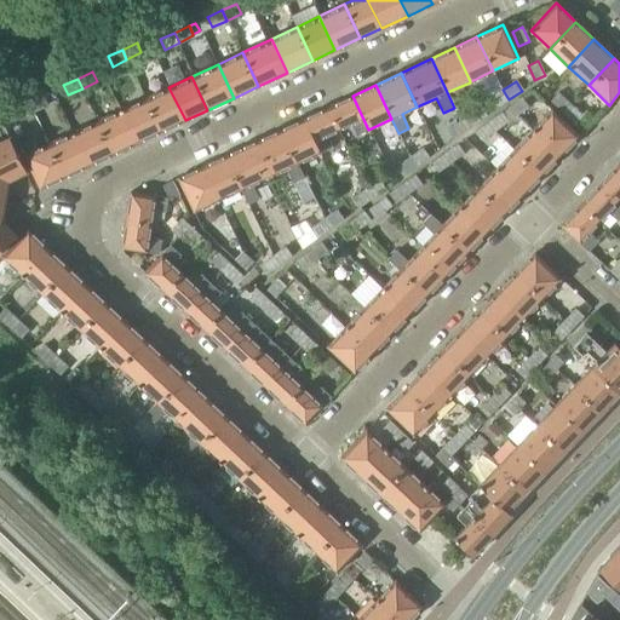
[(168,87),(145,98),(161,132),(185,120),(168,87)]
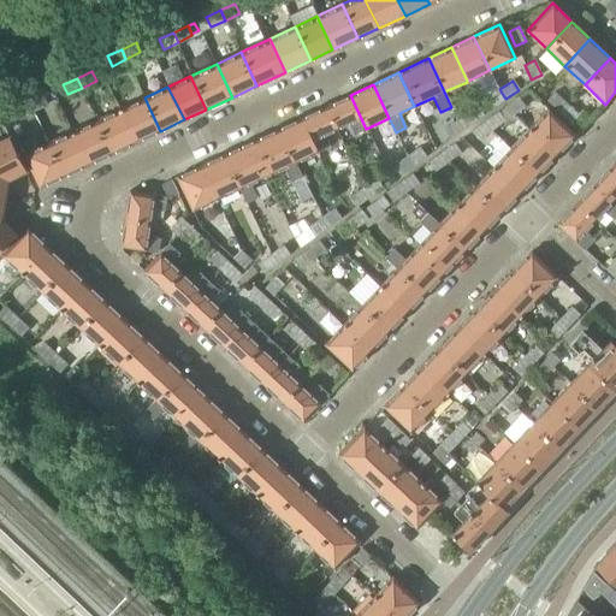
[(505,99),(499,89),(486,99),(493,107),(505,99)]
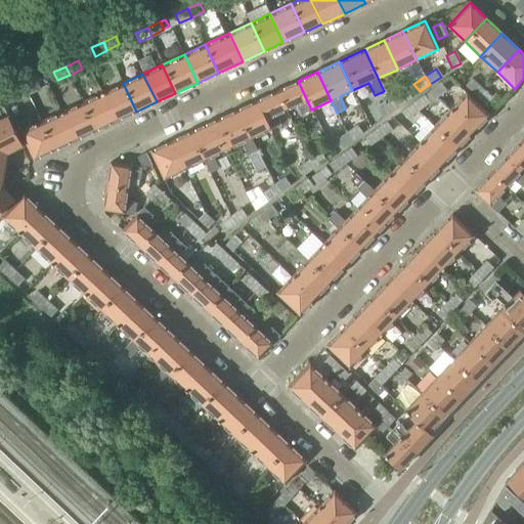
[(466,85),(476,94),(481,89),(471,79),(466,85)]
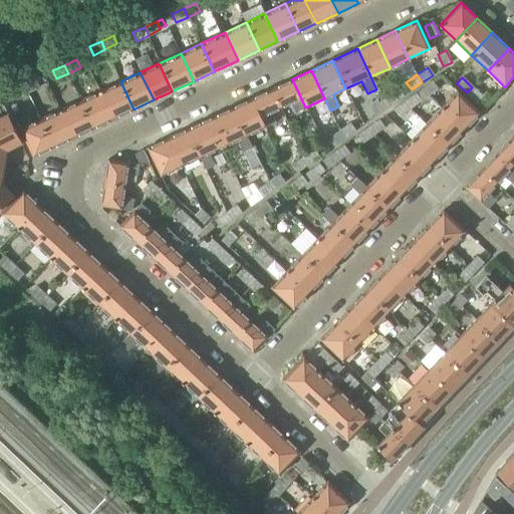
[(35,78),(23,84),(27,92),(39,87),(35,78)]
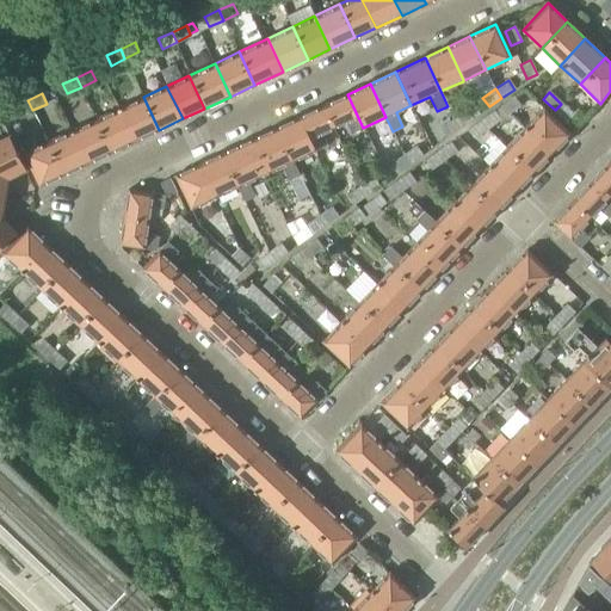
[(347,94),(322,105),(333,128),(346,121),(351,133),(362,128),(363,128),(347,94)]
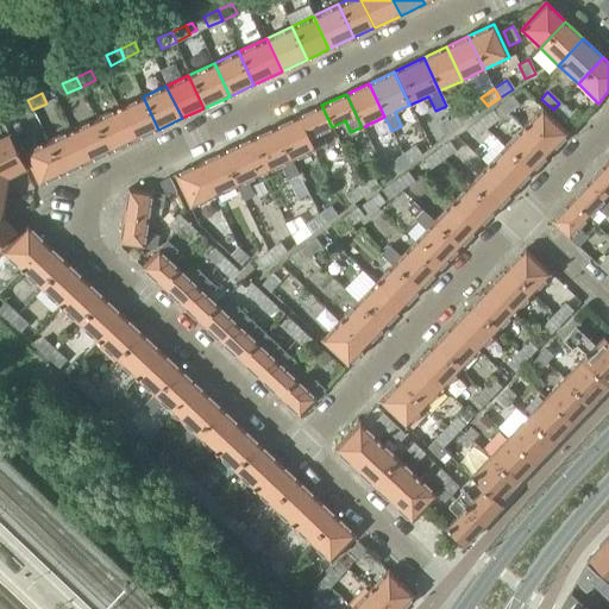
[(143,96),(117,108),(132,142),(158,130),(143,96)]
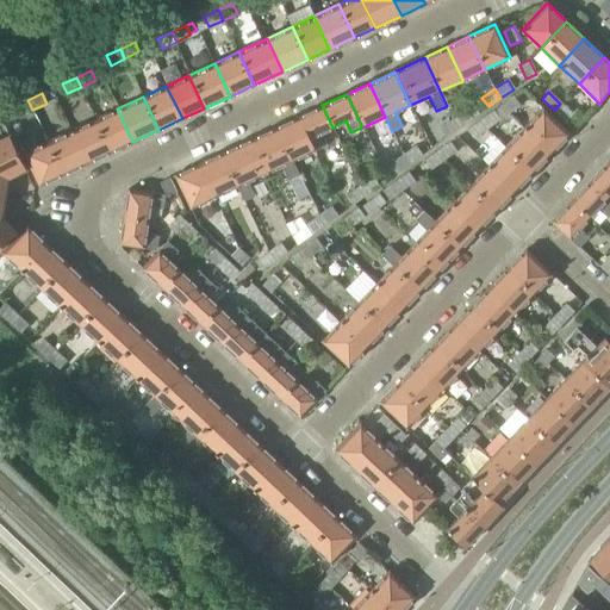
[(512,97),(500,105),(506,113),(518,105),(512,97)]
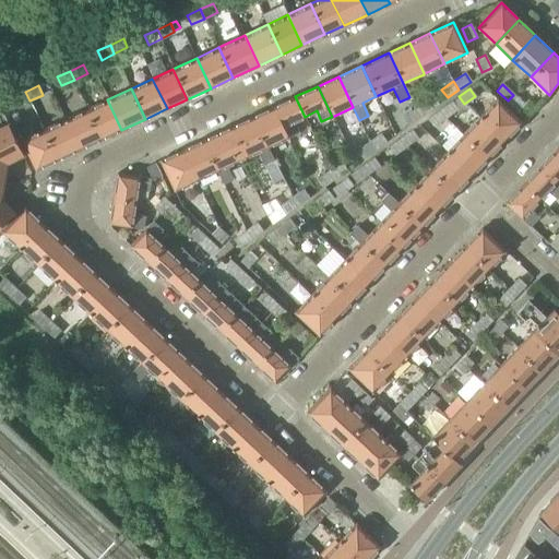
[(30,100),(25,92),(12,98),(16,107),(30,100)]
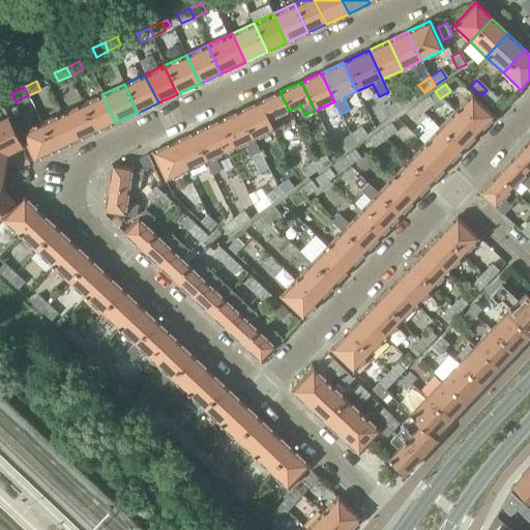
[(487,90),(481,95),(491,106),(497,99),(487,90)]
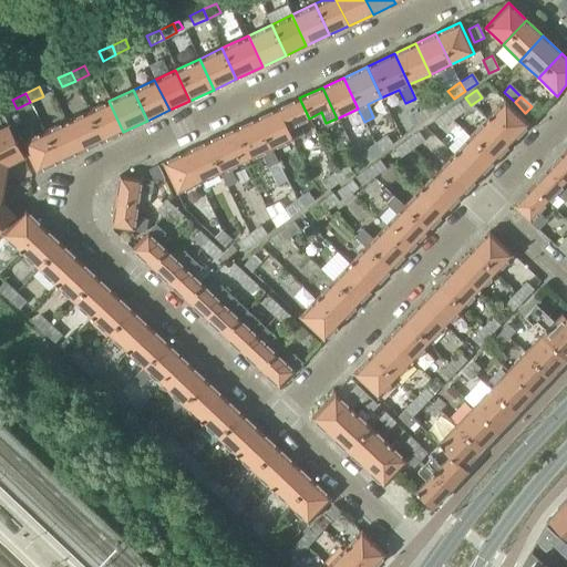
[(299,98),(277,109),(291,140),(302,134),(298,123),(309,119),(299,98)]
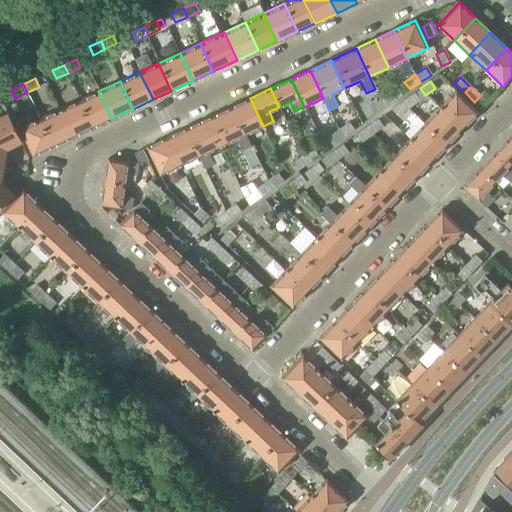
[(98,91),(80,100),(93,128),(111,119),(98,91)]
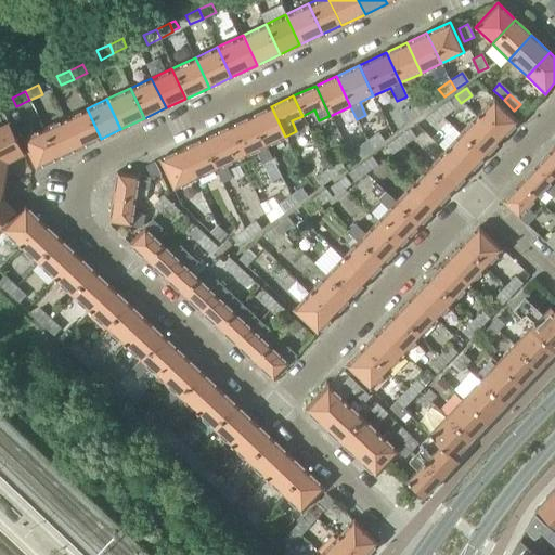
[(493,99),(476,118),(500,141),(518,121),(493,99)]
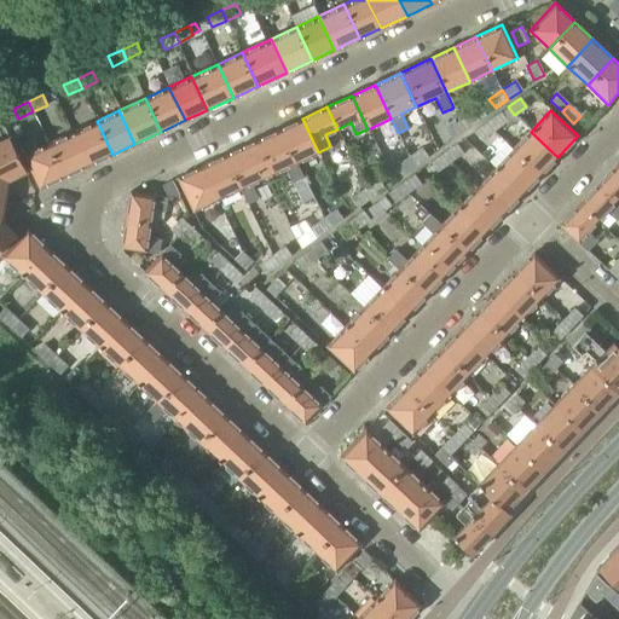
[(473,111),(460,121),(466,129),(479,120),(473,111)]
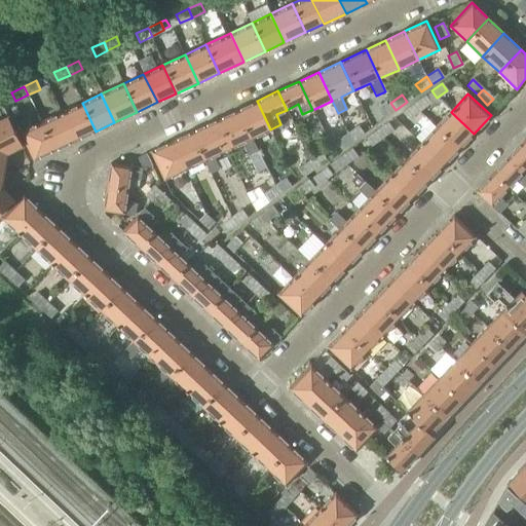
[(425,95),(414,103),(419,110),(430,103),(425,95)]
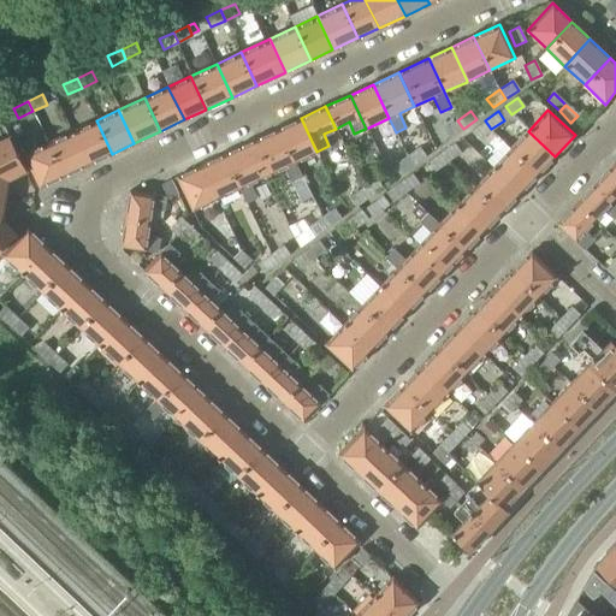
[(301,118),(278,129),(295,163),(317,152),(301,118)]
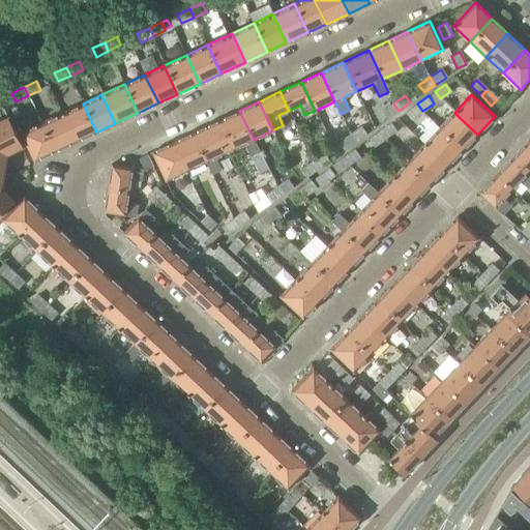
[(83,104),(61,113),(75,142),(96,133),(83,104)]
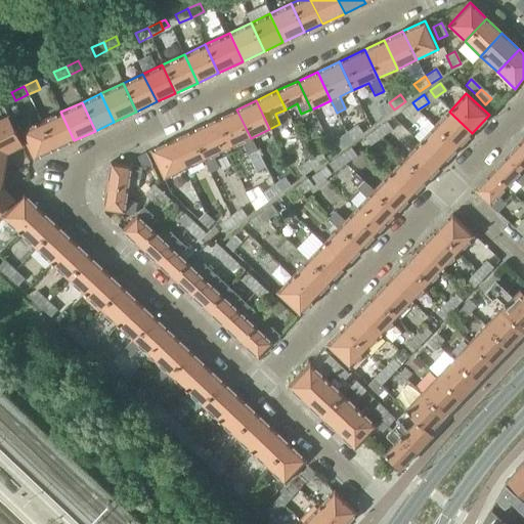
[(394,110),(389,102),(378,111),(383,118),(394,110)]
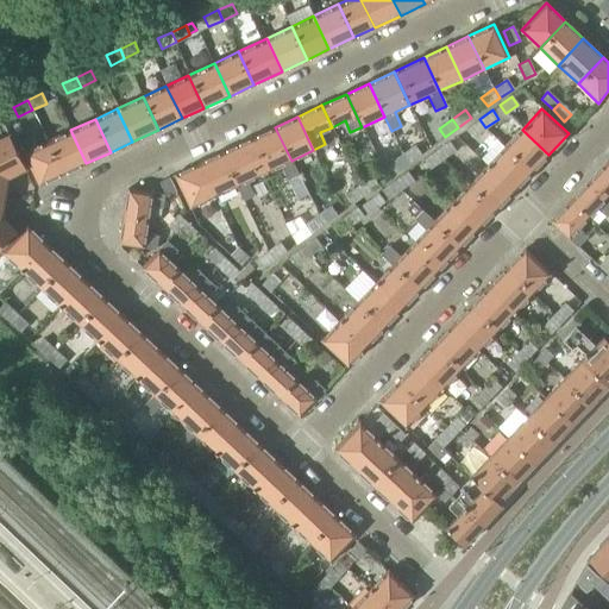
[(485,127),(479,119),(466,129),(473,137),(485,127)]
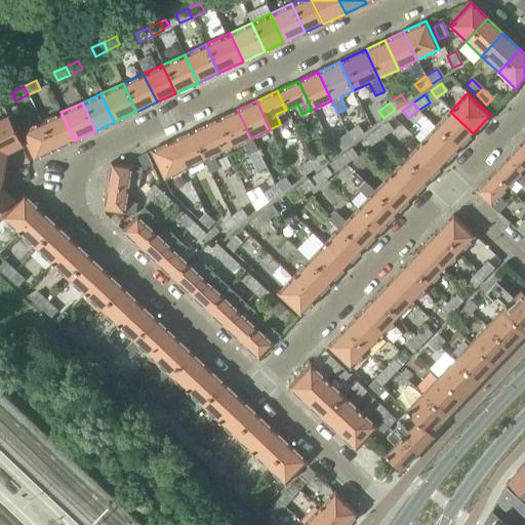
[(16,106),(10,110),(14,116),(21,113),(16,106)]
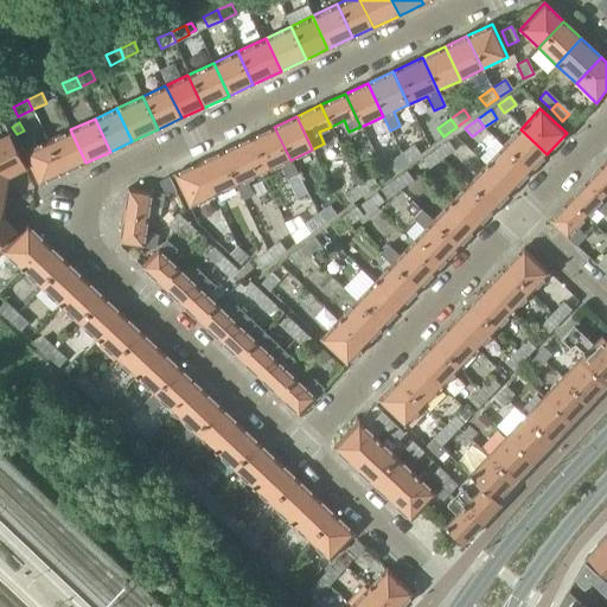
[(274,127),(244,141),(260,174),(280,165),(287,179),(298,174),(291,160),(274,127)]
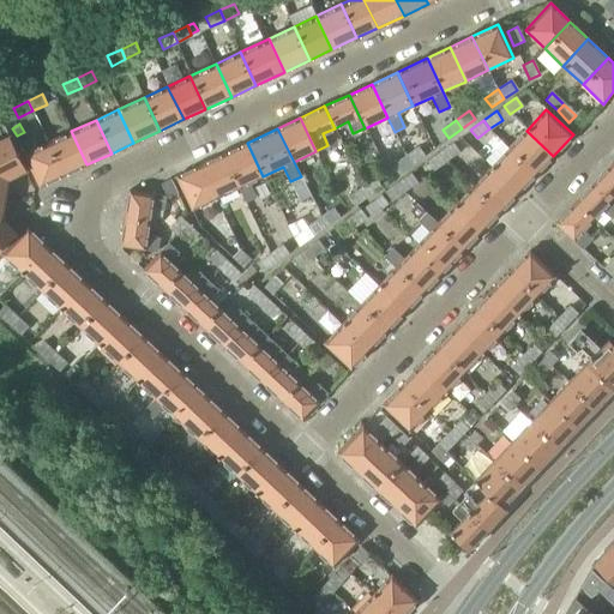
[(71,131),(48,142),(64,175),(86,164),(71,131)]
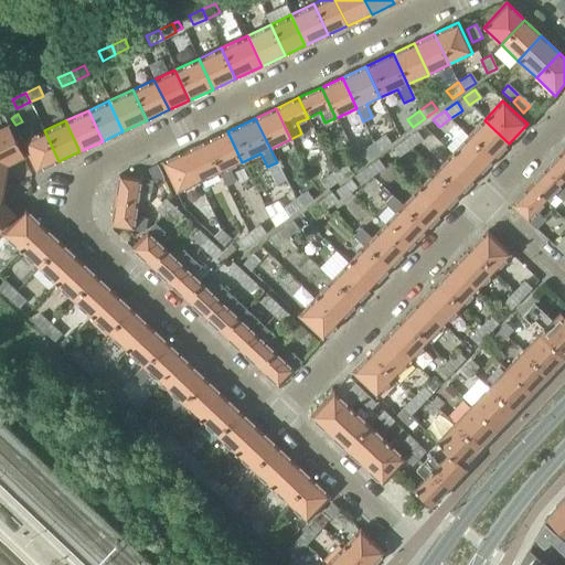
[(484,120),(469,136),(493,159),(509,144),(484,120)]
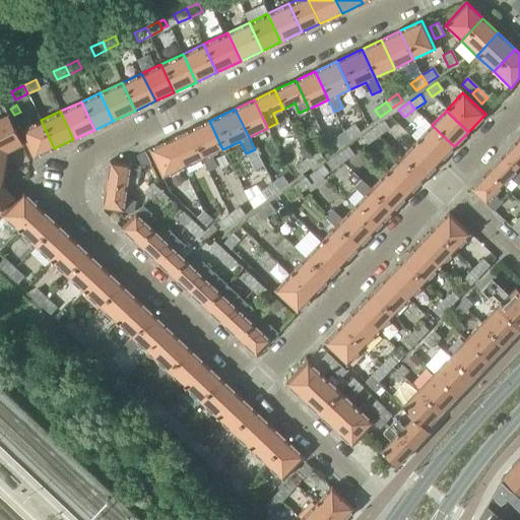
[(0,146),(6,151),(21,143),(7,116),(0,119),(0,146)]
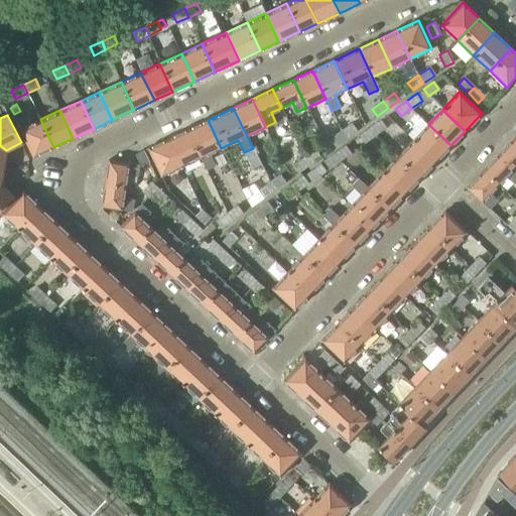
[(53,147),(40,119),(19,129),(33,157),(53,147)]
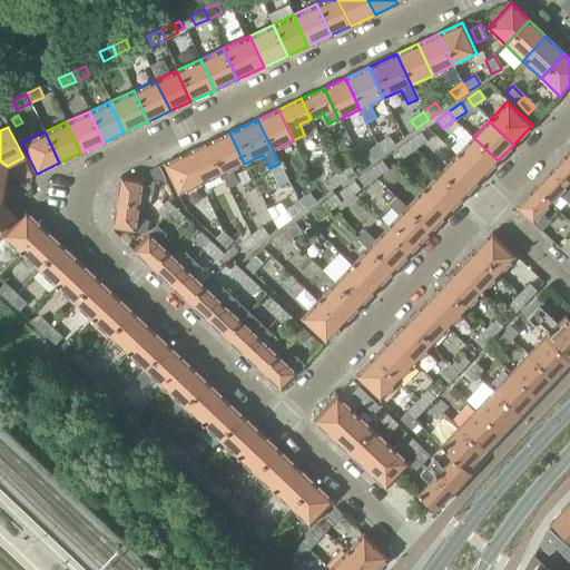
[(229,133),(207,143),(222,175),(227,188),(237,184),(231,169),(244,164),(229,133)]
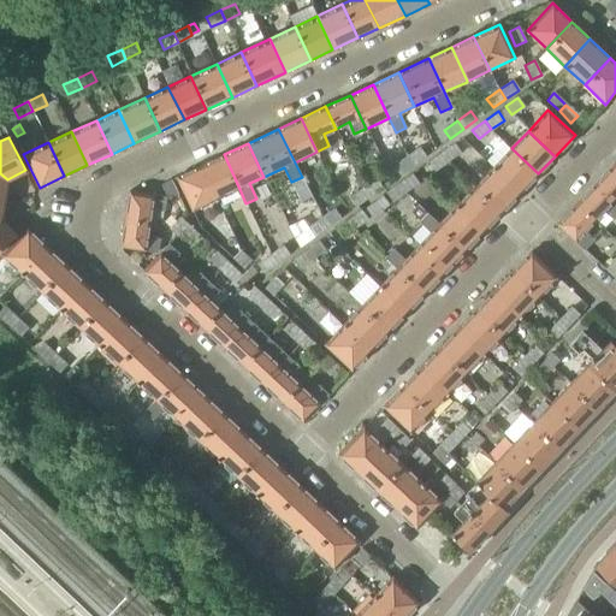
[(455,143),(428,163),(434,171),(461,152),(455,143)]
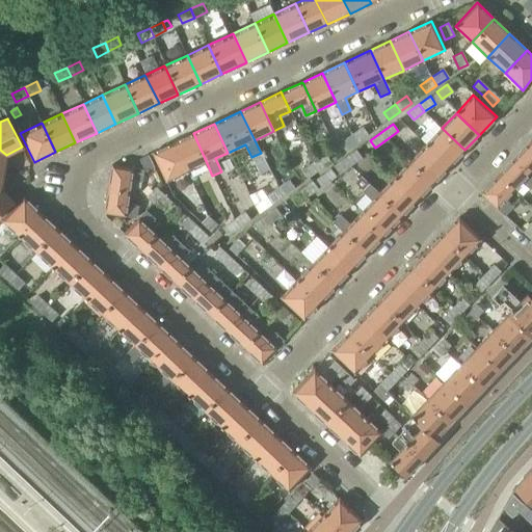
[(363,127),(351,135),(356,143),(368,135),(363,127)]
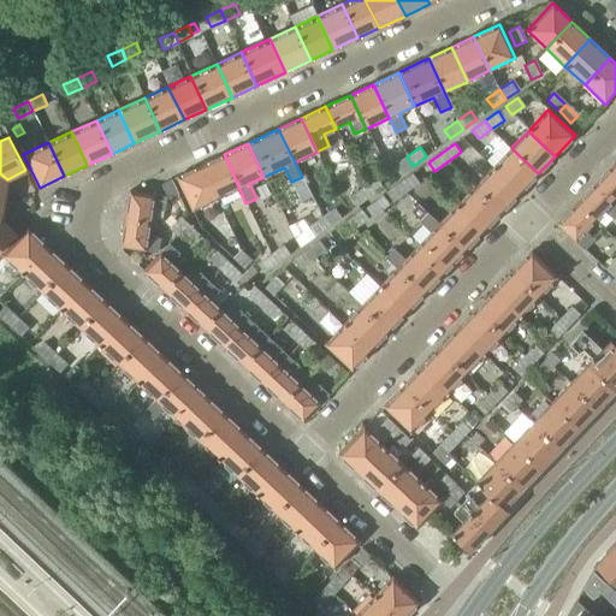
[(511,148),(495,166),(521,191),(538,173),(511,148)]
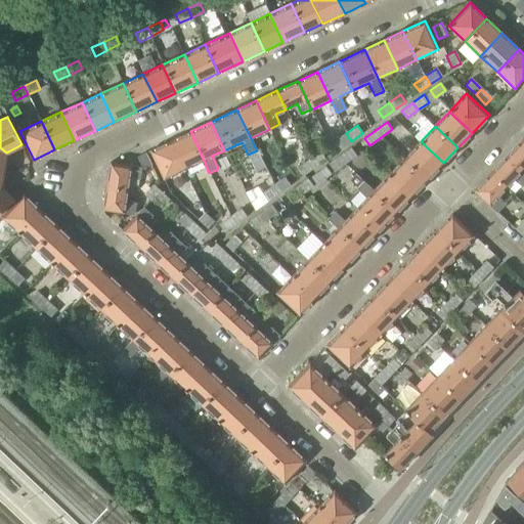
[(190,131),(172,140),(184,169),(204,161),(190,131)]
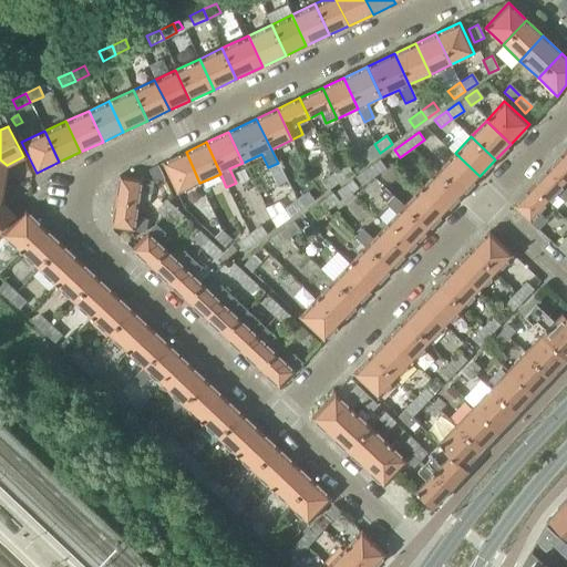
[(380,153),(374,144),(362,153),(368,161),(380,153)]
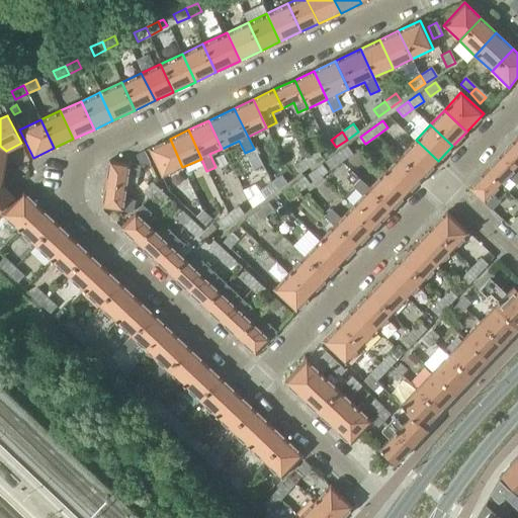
[(517,138),(501,154),(511,163),(517,169),(517,138)]
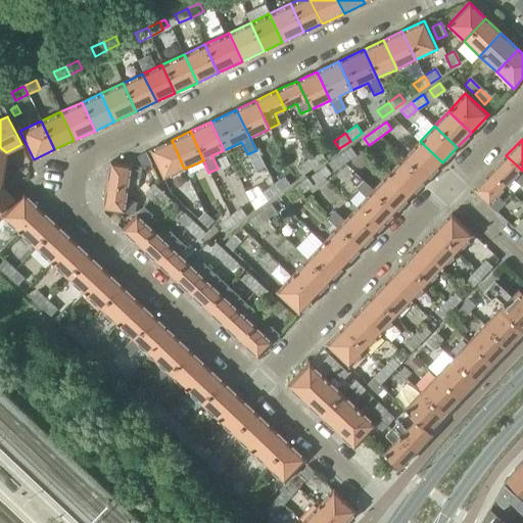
[(184,169),(172,140),(150,150),(163,179),(184,169)]
